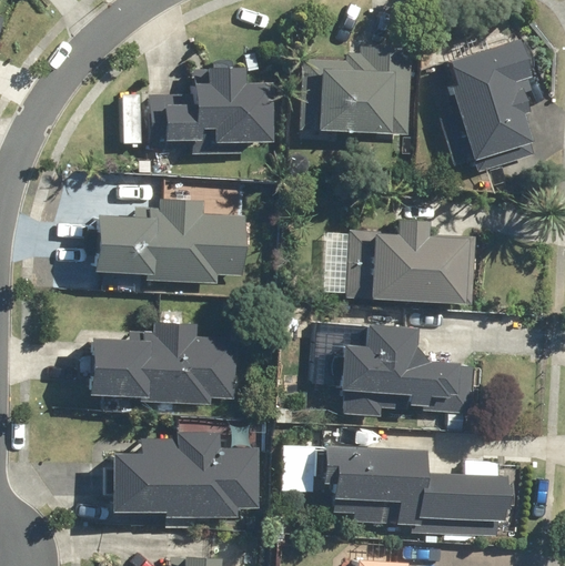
[(537,83),(521,37),(473,53),(447,61),(461,111),(439,117),(452,164),(474,158),(475,159),(535,141),(521,90),(537,83)]
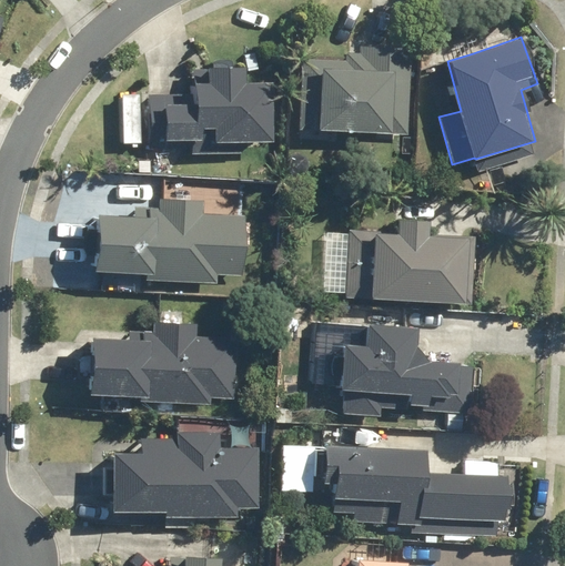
[(308,61),(304,130),(413,137),(417,68),(414,68),(415,48),(355,46),(355,64),(308,61)]
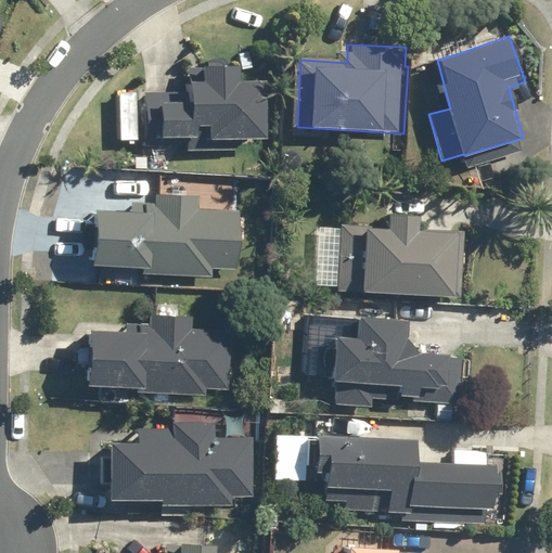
[(241,65),(191,65),(191,80),(190,80),(190,91),(148,92),(148,149),(240,149),(240,137),(267,137),(266,79),(241,79),(241,65)]
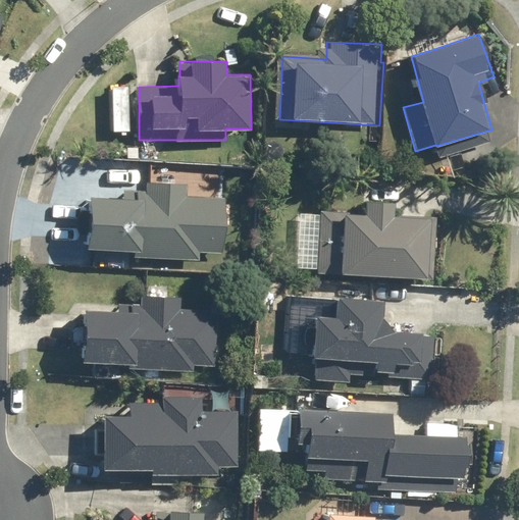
[(94,197),(92,249),(219,253),(221,202),(189,201),(190,184),(150,183),(150,199),(94,197)]
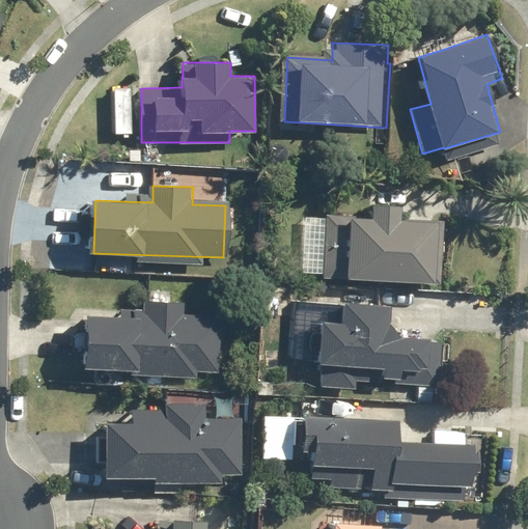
[(334,216),(330,277),(434,285),(439,224),(334,216)]
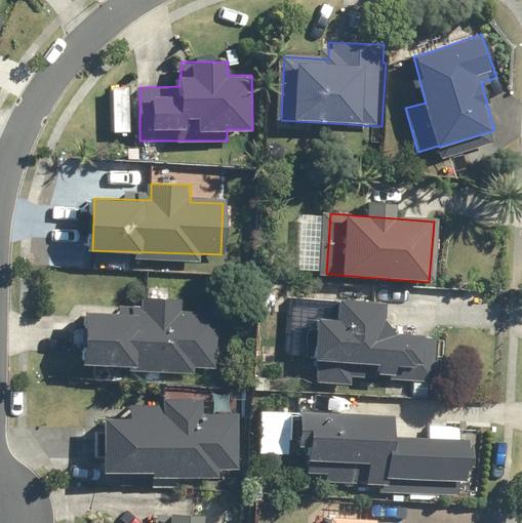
[(318,358),(319,358),(319,381),(355,383),(355,377),(436,381),(439,335),(385,332),(386,320),(387,299),(339,297),(337,318),(319,318),(318,358)]
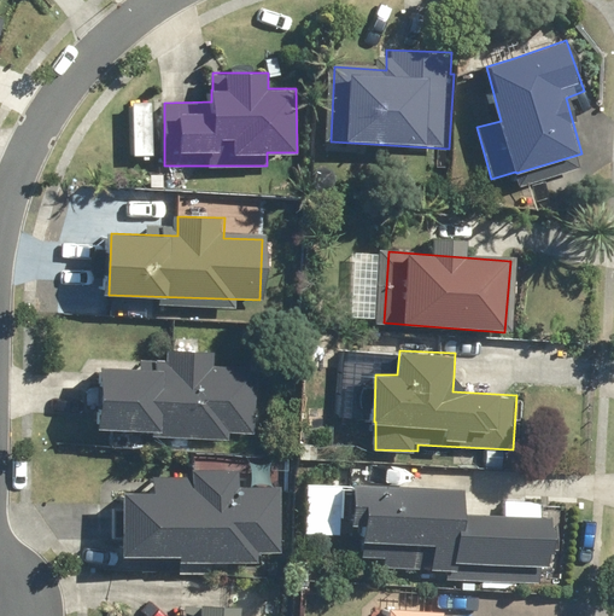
[(173,352),(171,367),(109,364),(105,426),(251,435),(255,372),(214,370),(215,354),(173,352)]
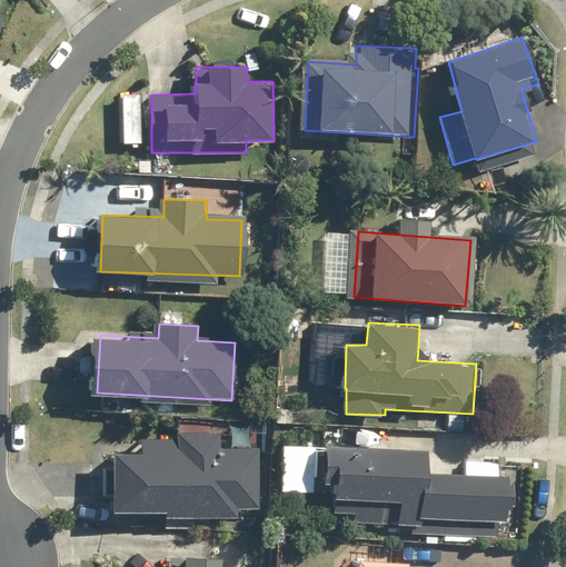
[(241,518),(241,508),(260,508),(260,454),(222,454),(222,434),(144,436),(144,455),(116,455),(117,510),(165,509),(165,518),(241,518)]
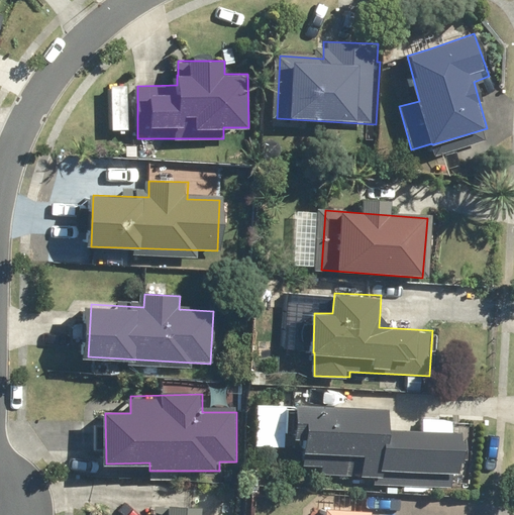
[(309,469),(460,476),(463,433),(388,430),(389,407),(297,403),(296,436),(310,437),(309,469)]
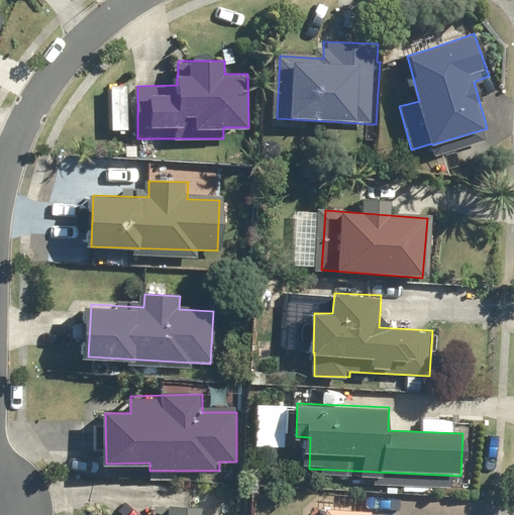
[(200,514),(201,507),(156,505),(155,514),(200,514)]
